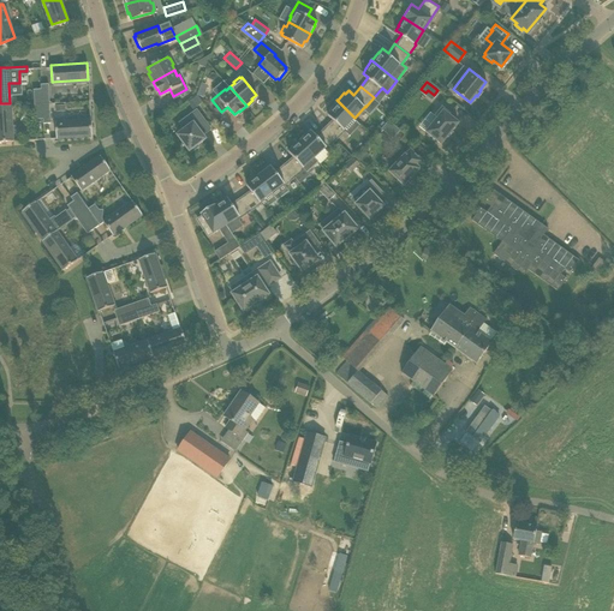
[(332,118),(323,126),(335,138),(345,130),(344,129),(355,118),(337,100),(335,101),(329,108),(331,109),(327,113),(332,118)]
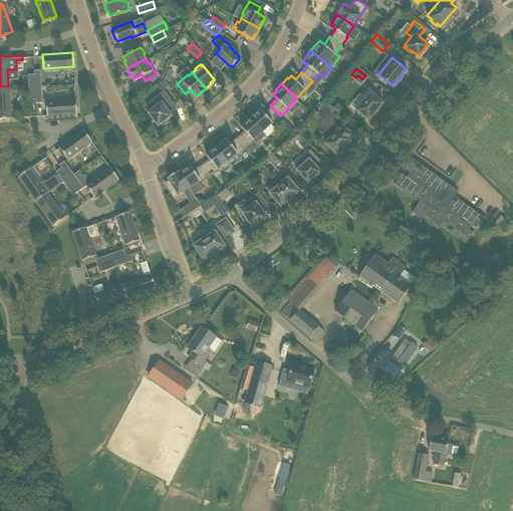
[(8,86),(0,86),(0,116),(10,116),(8,86)]
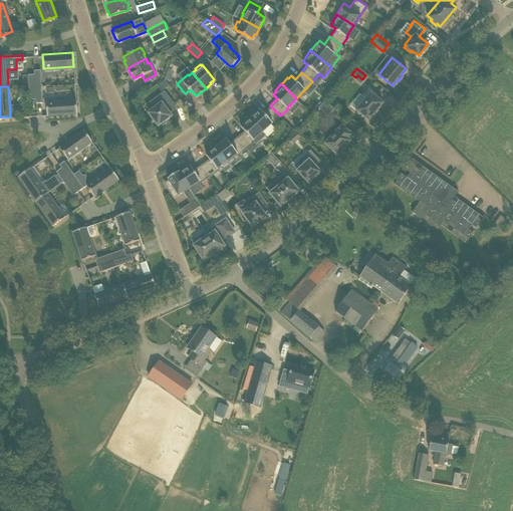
[(355,108),(367,118),(382,100),(374,94),(375,92),(368,86),(361,94),(364,96),(355,108)]
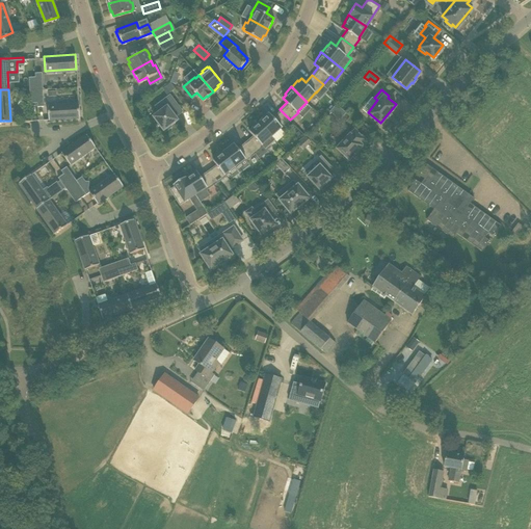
[(159,110),(153,114),(163,129),(164,128),(165,129),(171,125),(170,124),(177,118),(171,111),(180,106),(169,93),(154,104),(159,110)]
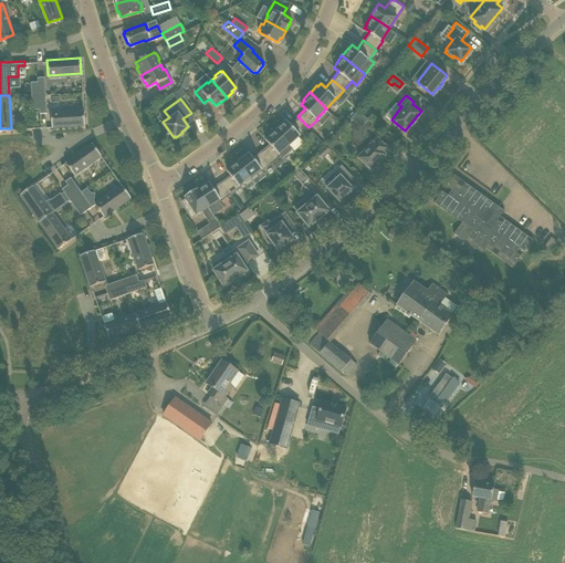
[(352,115),(362,124),(368,116),(357,107),(352,115)]
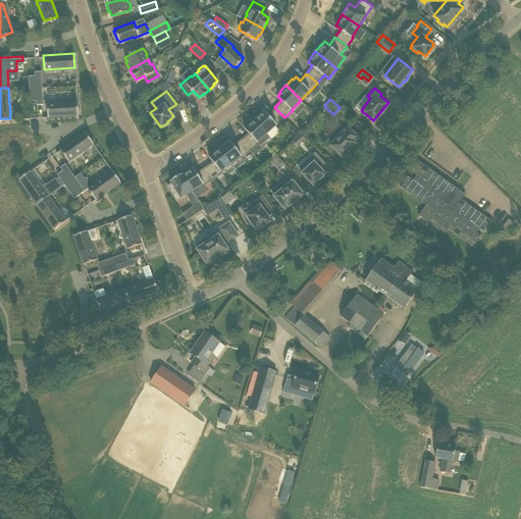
[(76,100),(46,102),(47,116),(77,114),(76,100)]
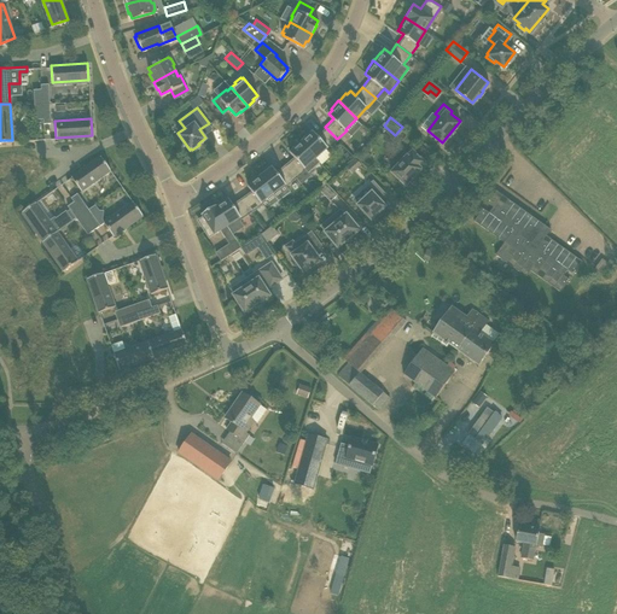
[(337,139),(325,127),(318,134),(312,129),(308,133),(308,132),(301,138),(300,139),(316,158),(329,147),(337,139)]
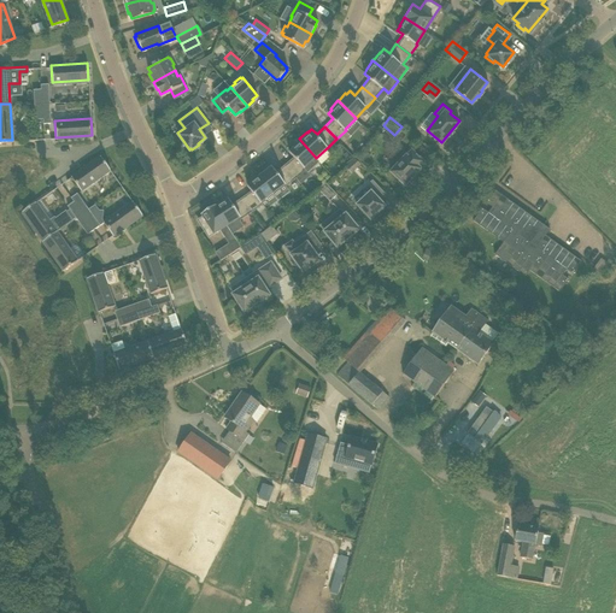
[(318,160),(316,158),(299,139),(298,139),(299,140),(292,146),(292,147),(288,149),(293,155),(285,163),(295,176),(305,169),(308,171),(318,160)]
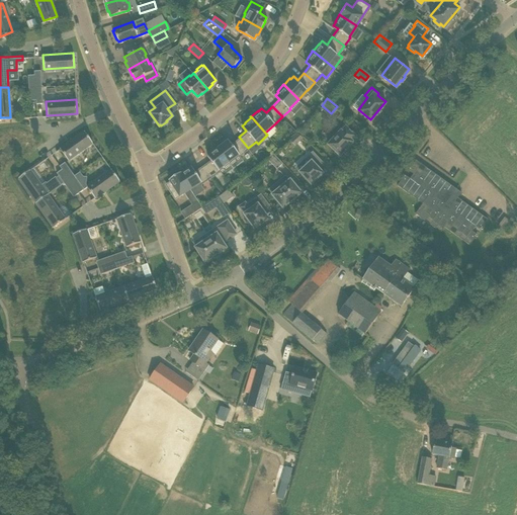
[(344,149),(351,141),(352,140),(351,139),(355,134),(345,124),(341,130),(340,129),(334,136),(333,135),(327,140),(329,141),(327,143),(334,149),(333,151),(339,157),(345,150),(344,149)]
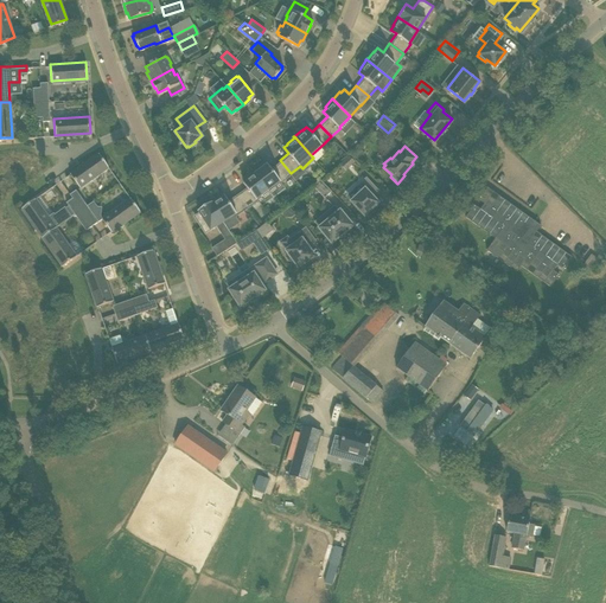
[(78,185),(108,165),(99,152),(69,172),(78,185)]
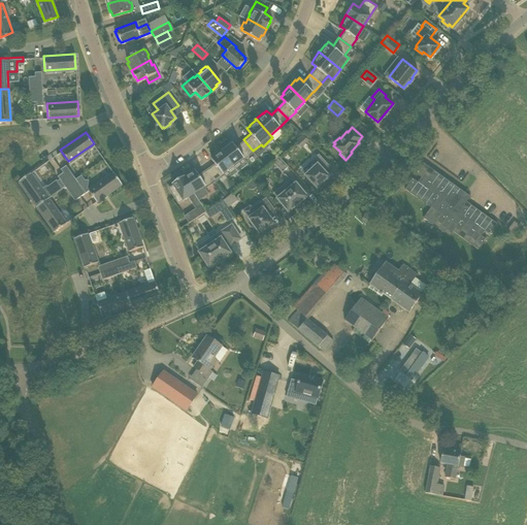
[(301,146),(305,142),(308,138),(303,133),(299,136),(295,140),(301,146)]
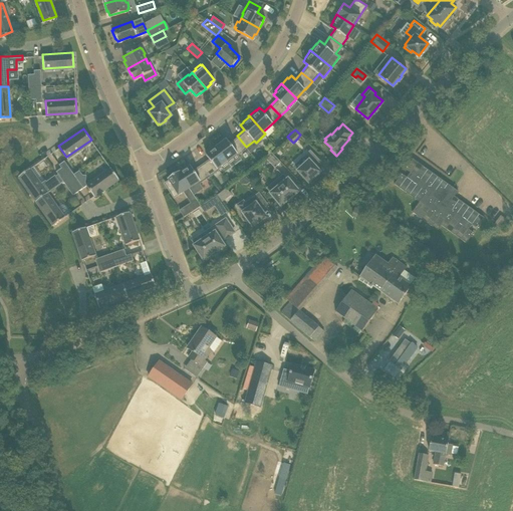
[(215,144),(228,161),(246,147),(237,136),(230,142),(226,137),(223,140),(222,139),(216,144),(215,144)]
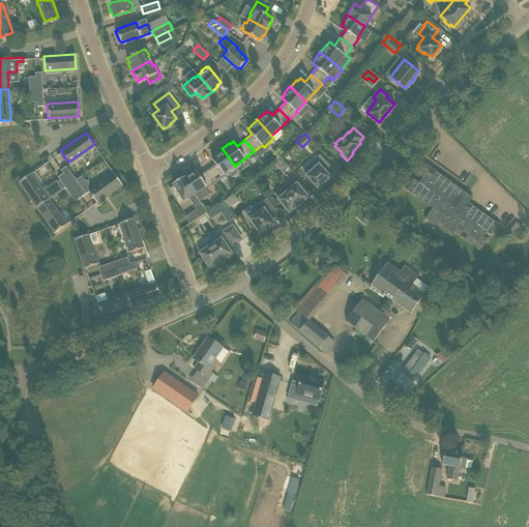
[(207,169),(215,181),(225,175),(224,174),(235,166),(222,148),(221,149),(214,154),(215,155),(211,157),(215,163),(207,169)]
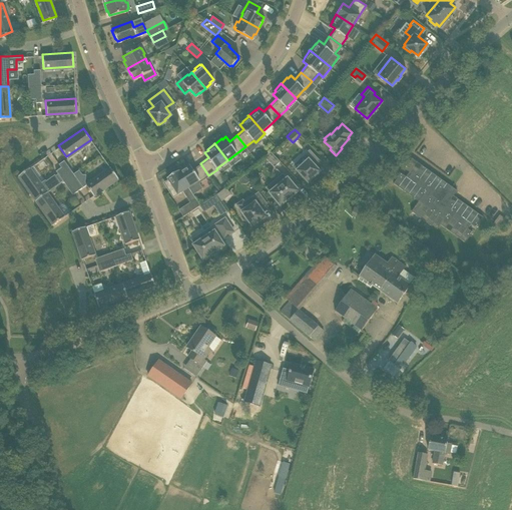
[(319,158),(309,148),(303,153),(307,158),(296,168),(308,180),(310,179),(311,180),(314,177),(313,175),(320,169),(314,163),(319,158)]
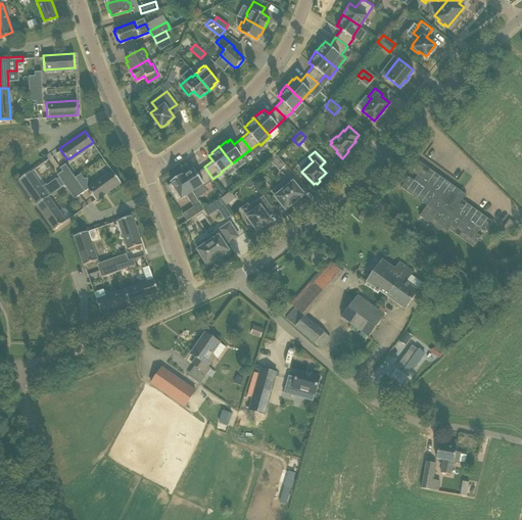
[(276,153),(269,159),(278,169),(284,162),(276,153)]
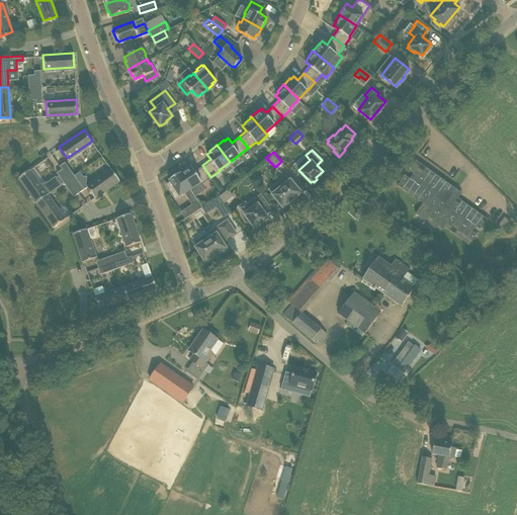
[(62,167),(61,167),(68,178),(74,173),(65,160),(59,164),(62,167)]
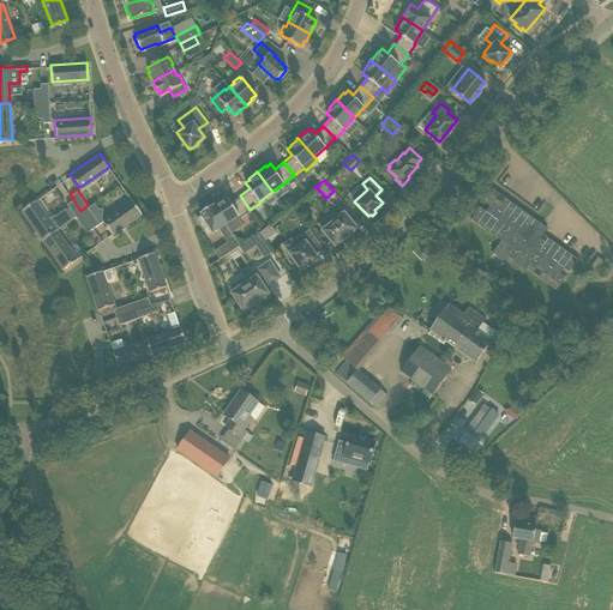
[(470,217),(500,236),(491,251),(523,271),(527,266),(558,287),(578,255),(541,231),(547,223),(497,191),(486,209),(479,204),(470,217)]
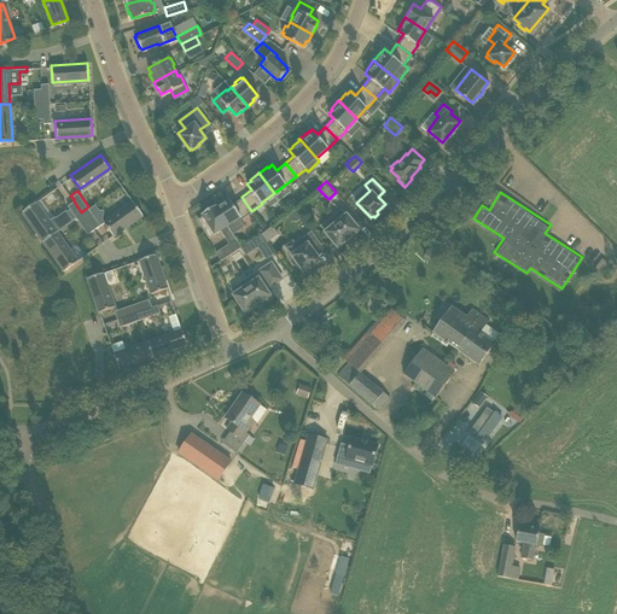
[(222,199),(215,204),(227,224),(240,216),(242,217),(251,211),(242,197),(232,203),(228,197),(223,200),(222,199)]
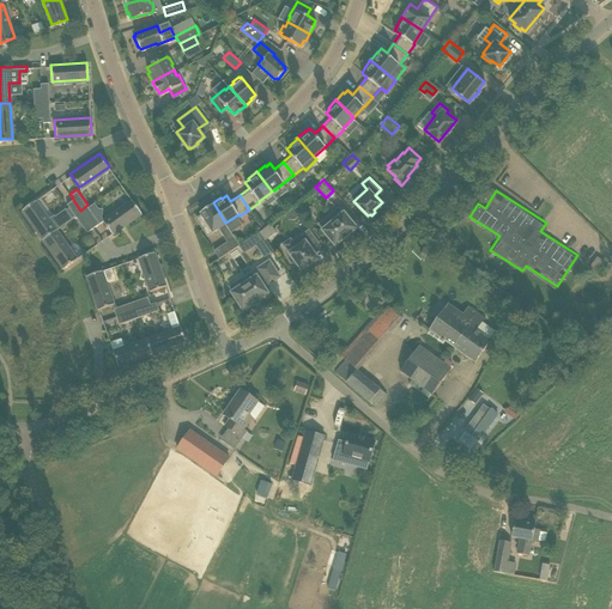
[(74,214),(80,211),(72,198),(66,201),(74,213),(74,214)]
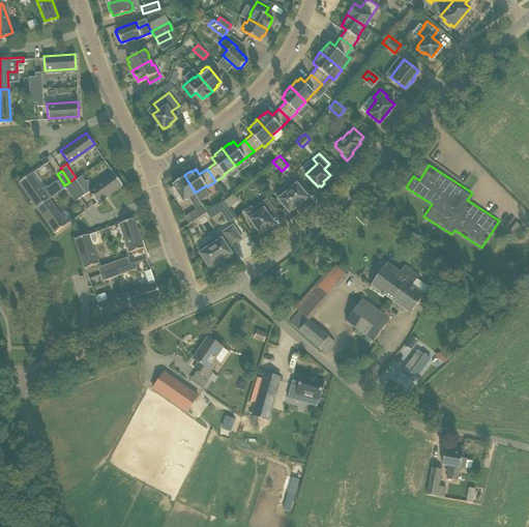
[(114,171),(113,171),(113,172),(88,188),(96,201),(122,183),(114,171)]
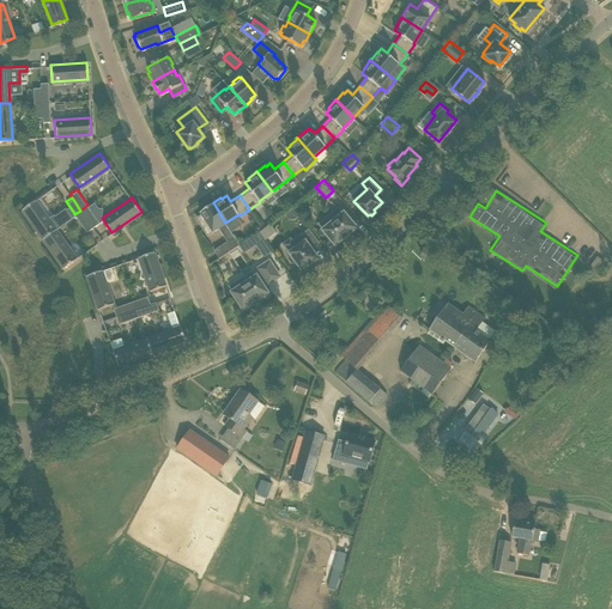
[(22,208),(42,237),(55,227),(71,217),(65,208),(54,215),(54,214),(48,218),(35,199),(22,208)]
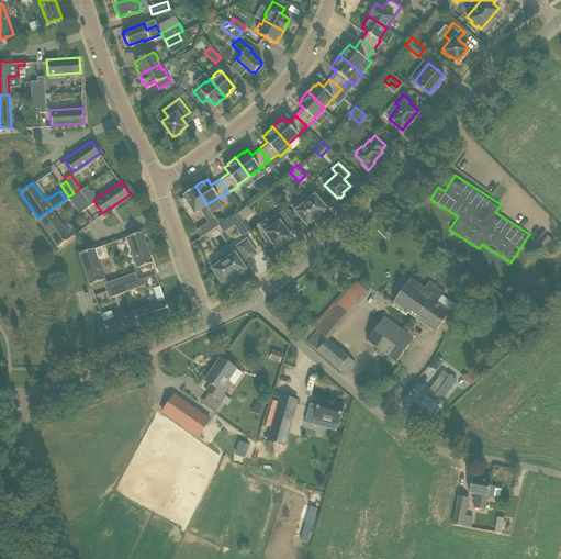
[(182,203),(188,212),(190,215),(206,204),(195,186),(182,193),(183,194),(182,196),(186,201),(182,203)]
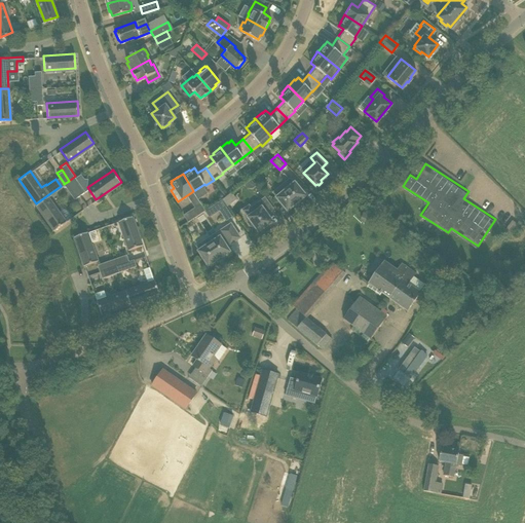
[(84,189),(75,176),(69,181),(78,194),(84,189)]
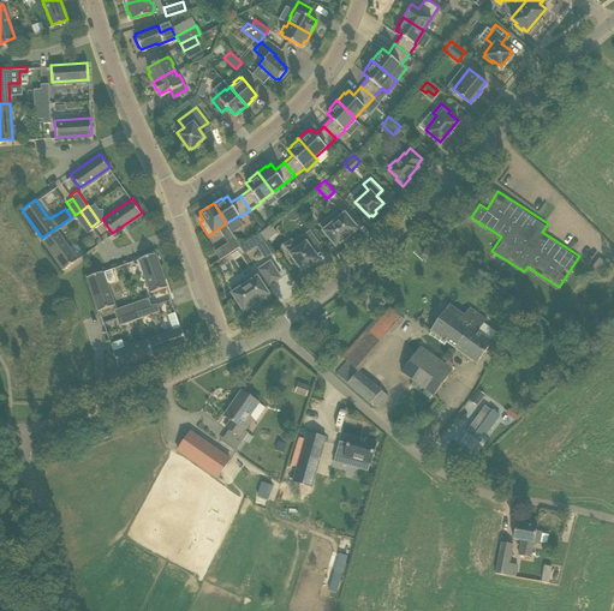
[(293,207),(285,213),(288,217),(294,217),(298,214),(293,207)]
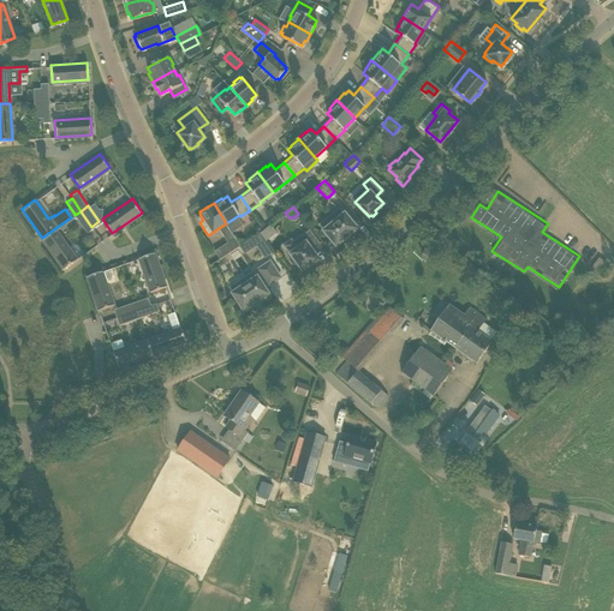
[(335,219),(322,228),(335,244),(357,227),(344,211),(343,211),(338,207),(331,213),(335,219)]
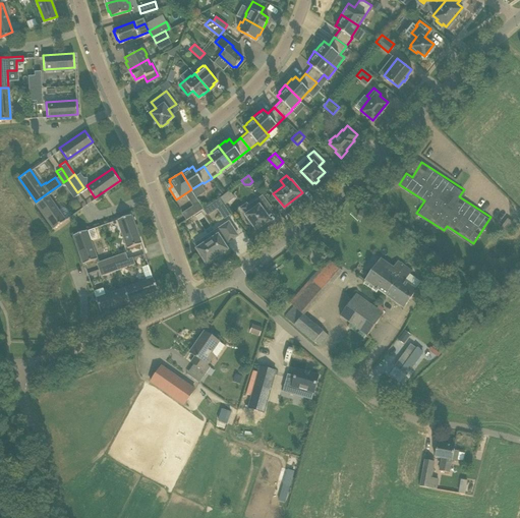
[(77,192),(68,179),(63,182),(72,195),(77,192)]
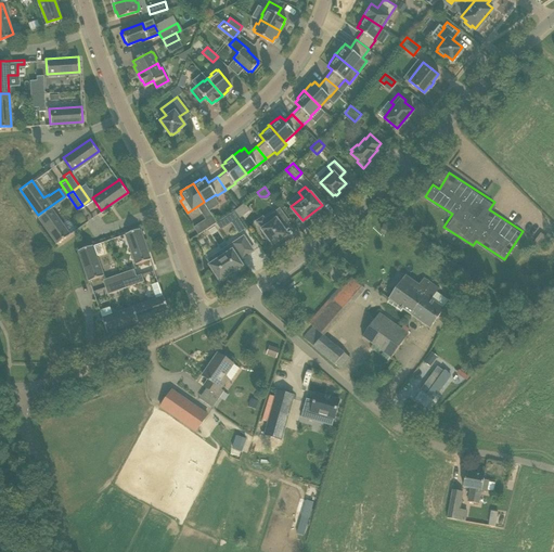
[(50,206),(38,215),(56,242),(69,233),(50,206)]
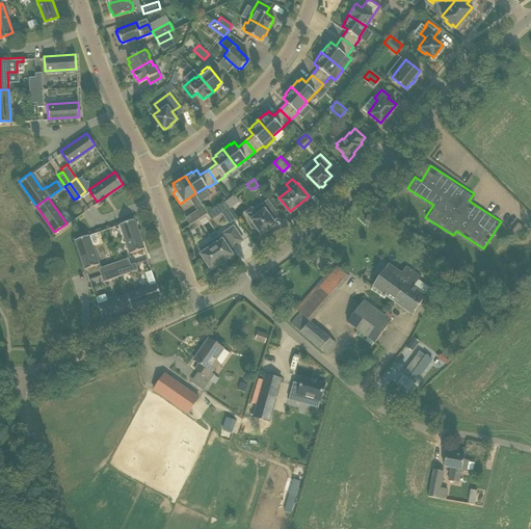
[(269,214),(275,209),(267,197),(254,208),(257,213),(249,218),(250,219),(249,220),(249,222),(251,226),(254,227),(256,226),(261,233),(263,232),(265,232),(268,230),(268,228),(275,222),(269,214)]
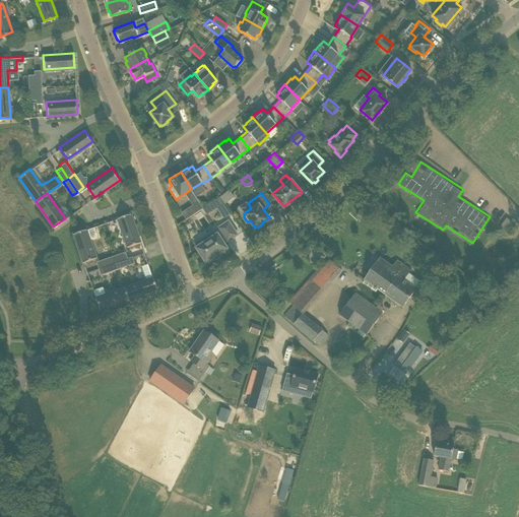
[(202,206),(197,199),(181,210),(185,217),(202,206)]
